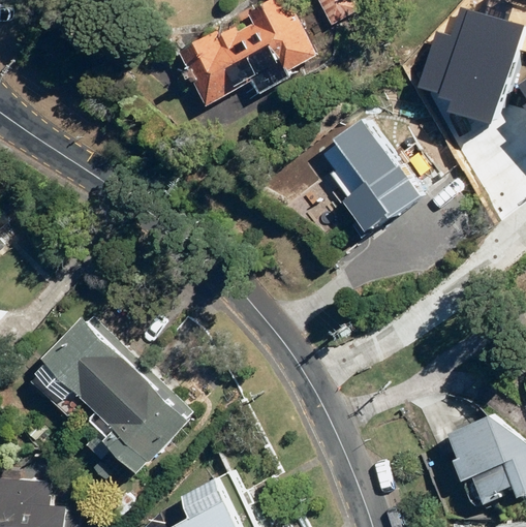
[(219,33),(183,54),(211,103),(249,83),(259,101),(297,80),(292,72),(318,58),(284,0),(269,0),(253,9),(257,16),(220,36),(219,33)]
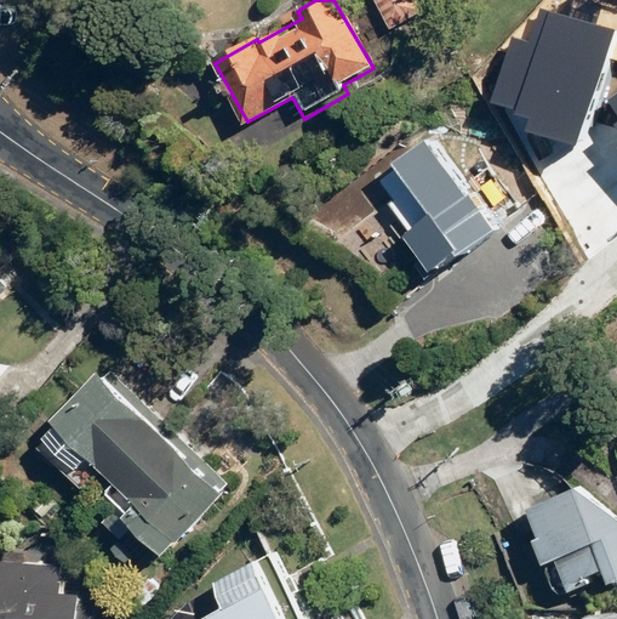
[(367,0),(388,30),(410,16),(399,0),(367,0)]
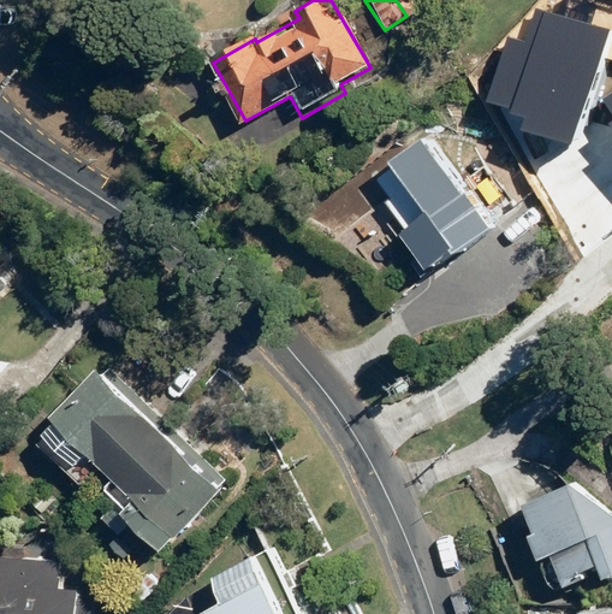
[(592,63),(547,112),(611,169),(611,65),(605,75),(592,63)]
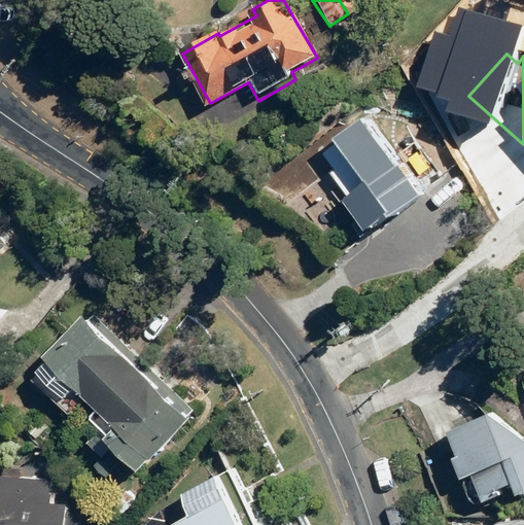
[(362,115),(330,139),(362,182),(341,198),(367,232),(420,194),(362,115)]
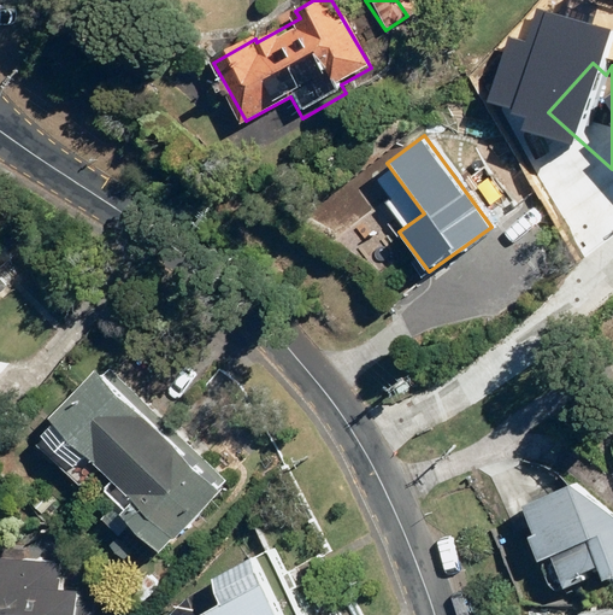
[(186,444),(177,451),(131,403),(137,397),(111,368),(100,378),(94,372),(45,419),(54,428),(36,445),(75,487),(96,468),(112,485),(102,493),(119,511),(115,516),(152,556),(218,496),(205,482),(213,474),(186,444)]
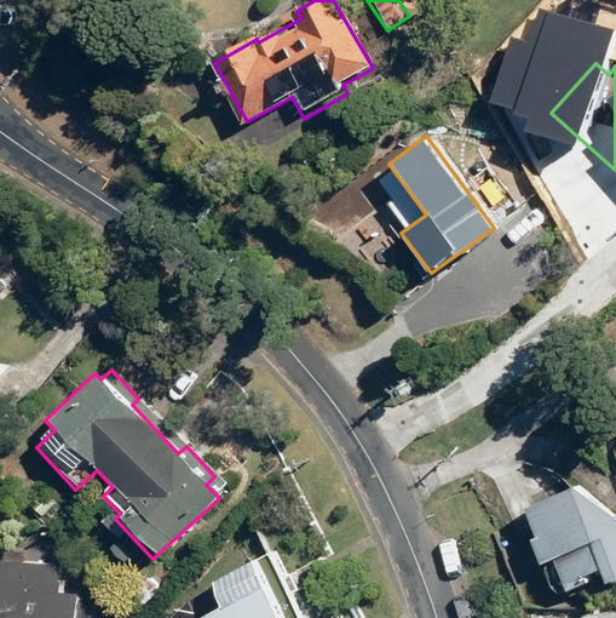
[(615,510),(570,484),(524,504),(535,530),(527,533),(541,565),(552,560),(568,595),(591,584),(587,576),(602,568),(609,583),(615,579),(615,510)]
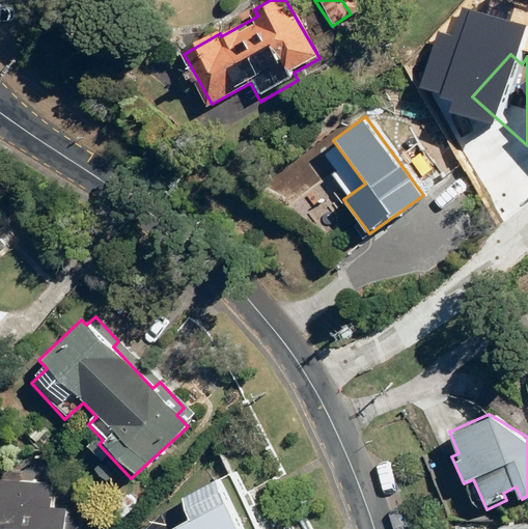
[(51,483),(0,480),(0,528),(78,528),(79,520),(67,520),(67,507),(50,506),(51,483)]
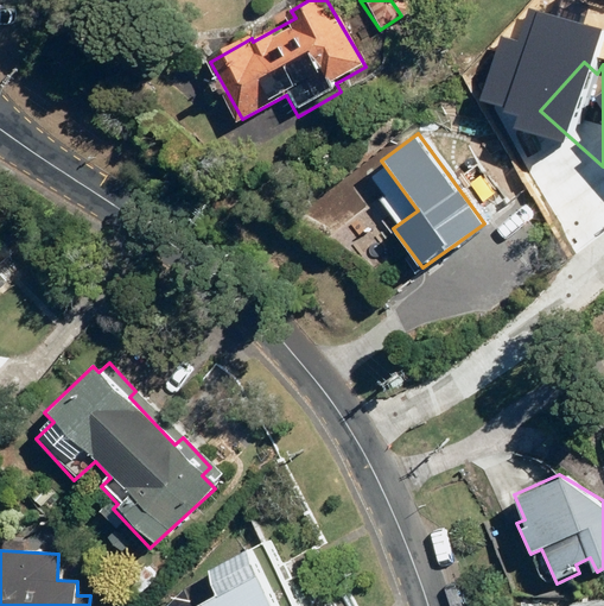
[(274,605),(245,551),(199,576),(211,598),(196,605),(274,605)]
